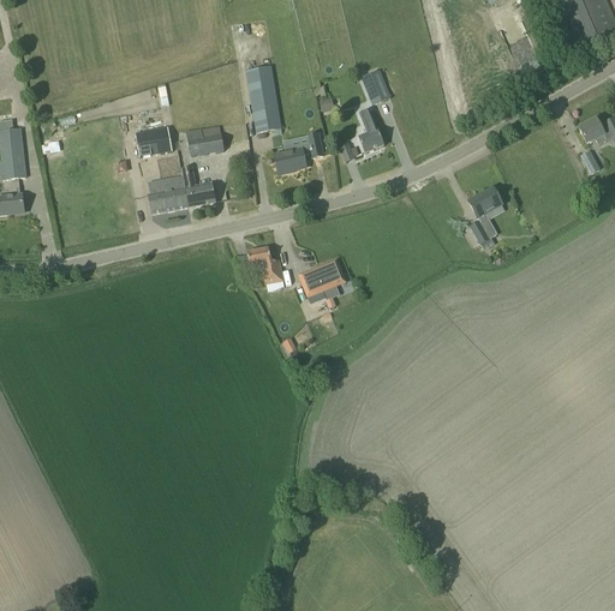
[(542,0),(563,47),(568,58),(586,51),(583,41),(614,27),(614,22),(604,0),(542,0)]
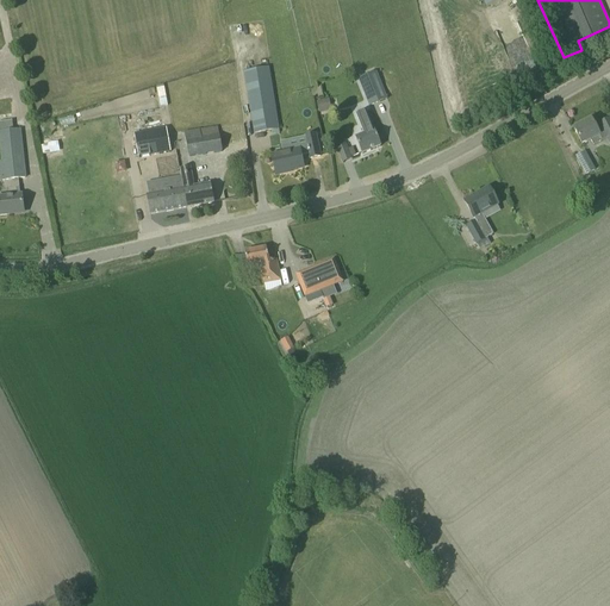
[(243,68),(254,130),(279,126),(269,64),(243,68)]
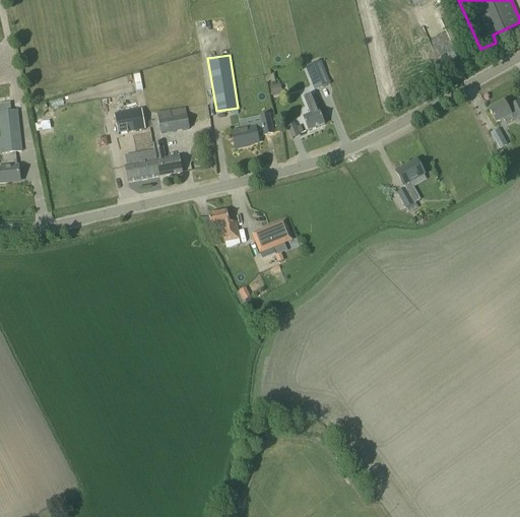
[(305,65),(315,88),(330,82),(321,58),(305,65)]
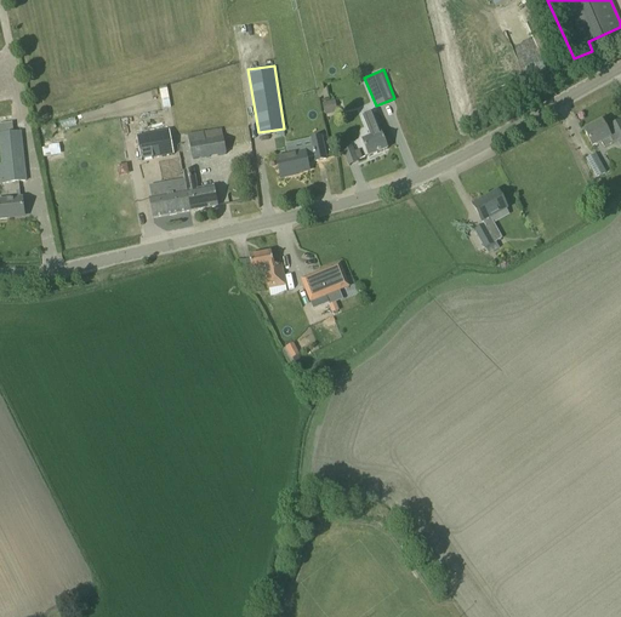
[(335,98),(322,101),(324,112),(336,109),(335,98)]
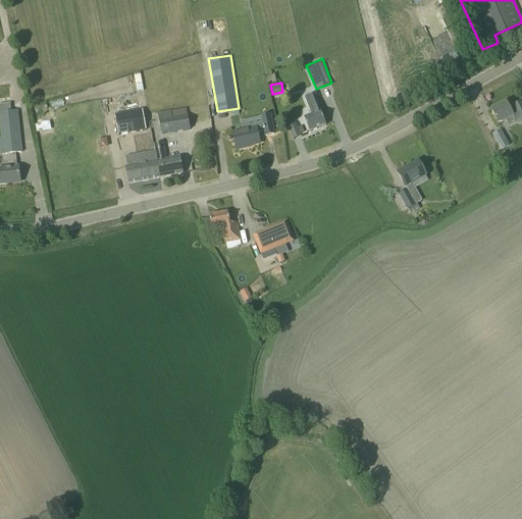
[(305,116),(310,130),(325,123),(313,92),(305,95),(312,113),(305,116)]
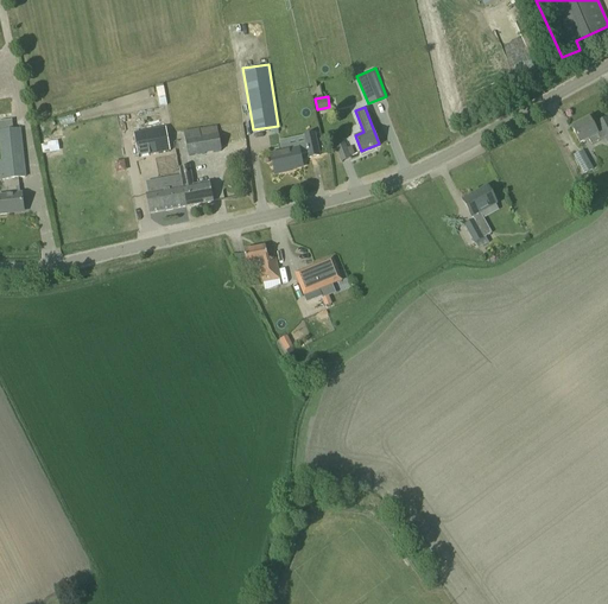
[(597,122),(594,125),(589,116),(571,126),(581,141),(589,137),(591,142),(605,135),(607,140),(607,139),(607,116),(607,115),(597,121),(597,122)]
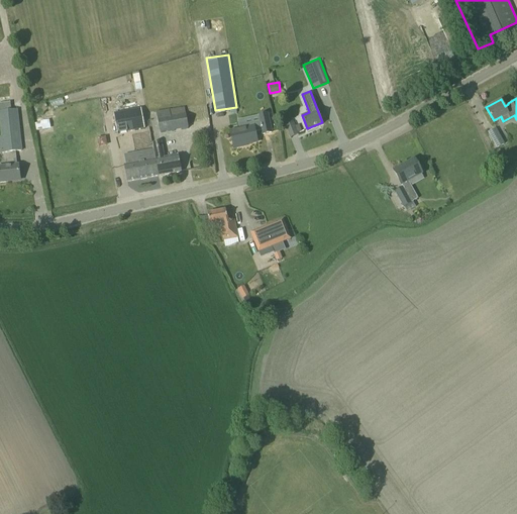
[(10,100),(0,100),(0,126),(1,134),(0,134),(0,149),(0,150),(22,148),(17,107),(11,107),(10,100)]
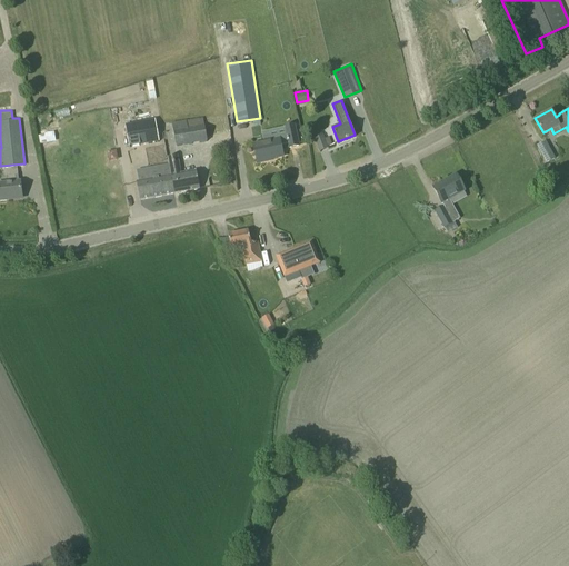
[(172,120),(175,132),(176,144),(208,139),(206,128),(203,116),(187,119),(187,118),(172,120)]
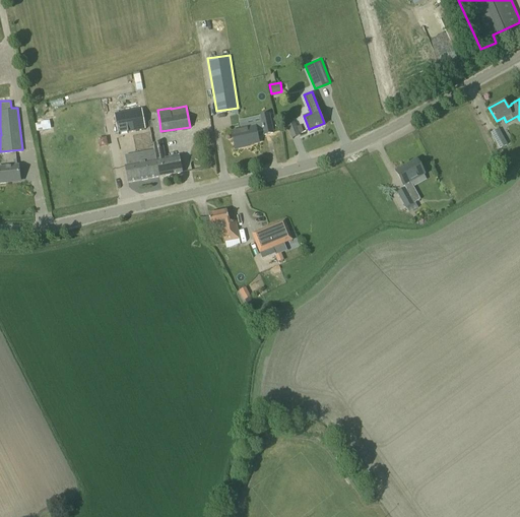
[(141,108),(115,113),(119,132),(145,127),(141,108)]
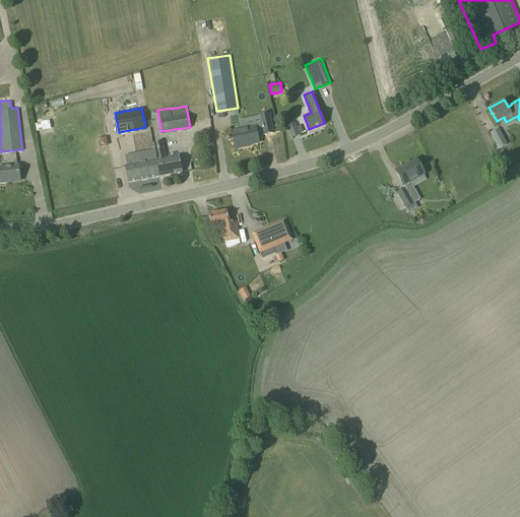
[(248,127),(232,131),(236,147),(245,145),(244,143),(259,140),(257,131),(263,130),(264,133),(273,131),(269,112),(260,114),(261,121),(247,124),(248,127)]
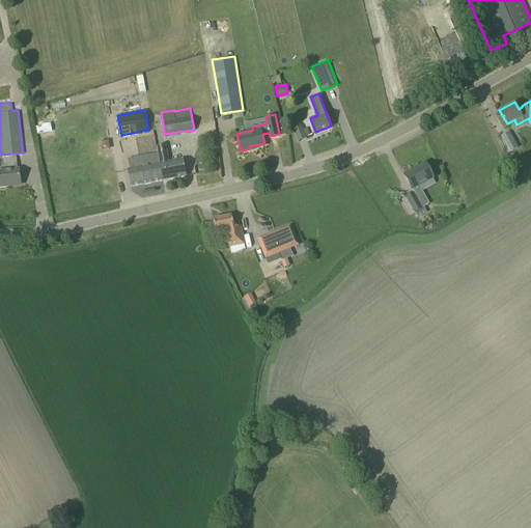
[(292,127),(298,139),(306,135),(302,123),(301,123),(294,127),(292,127)]
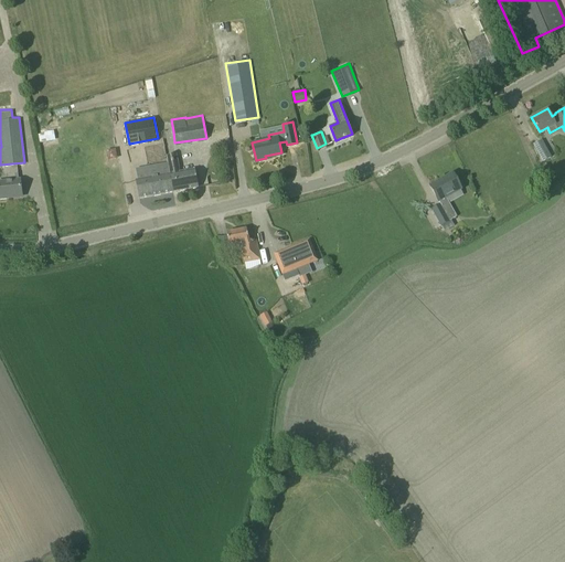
[(533,142),(541,159),(551,154),(542,138),(533,142)]
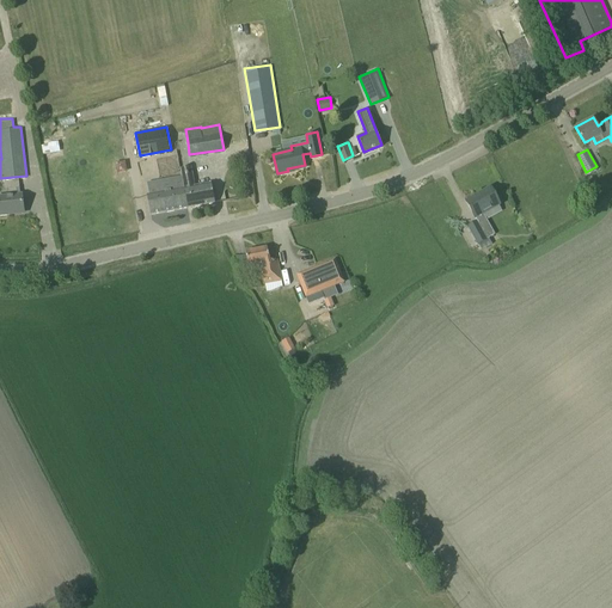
[(190,165),(181,166),(184,186),(188,206),(214,201),(210,182),(195,184),(190,165)]
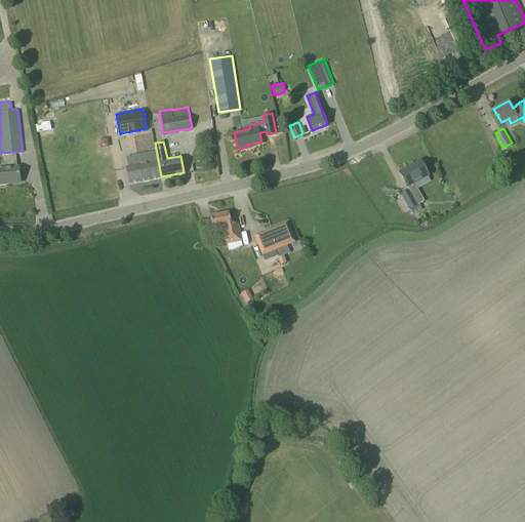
[(127,165),(126,166),(129,183),(161,176),(158,160),(138,163),(136,154),(126,156),(127,165)]
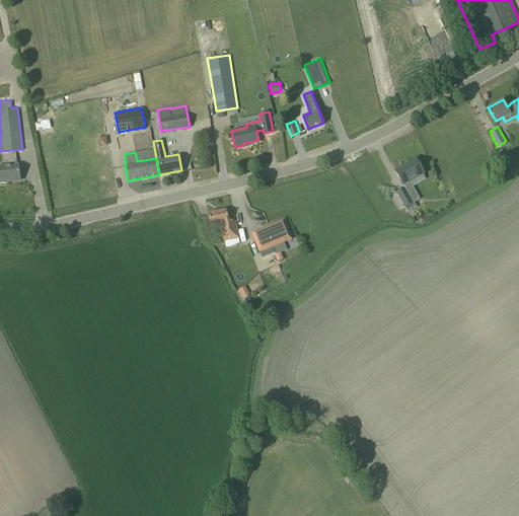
[(14,163),(0,164),(0,180),(8,180),(8,178),(19,177),(18,163),(17,163),(16,157),(13,157),(14,163)]
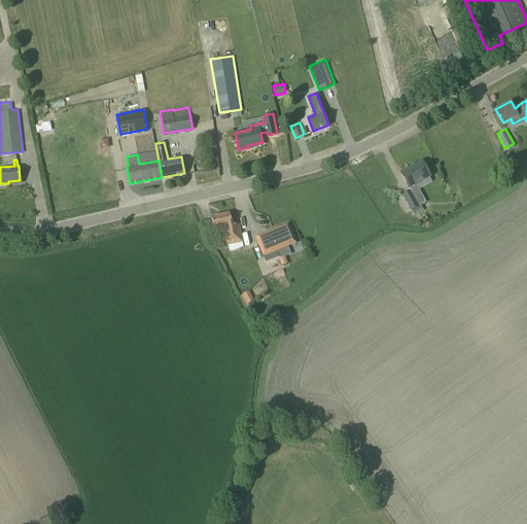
[(411,188),(402,193),(411,210),(413,209),(415,213),(423,208),(421,203),(426,200),(417,182),(430,175),(422,160),(401,172),(411,188)]
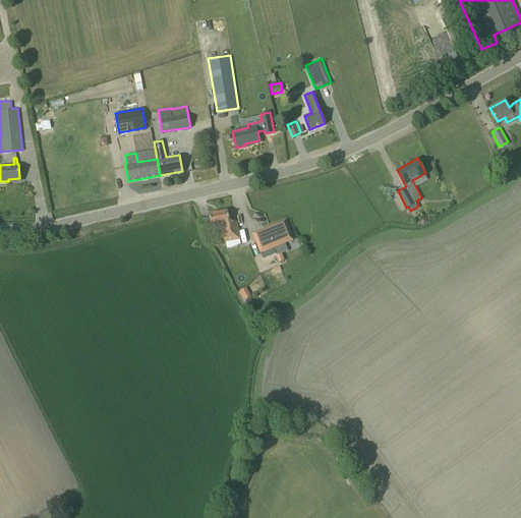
[(453,178),(446,182),(450,191),(457,187),(453,178)]
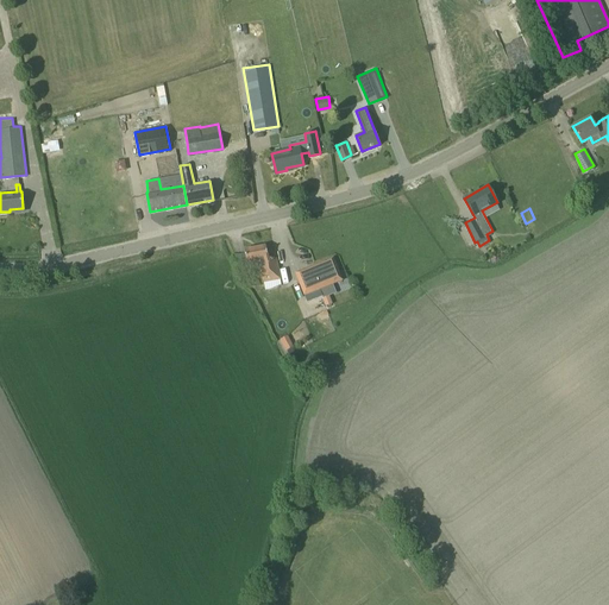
[(265,244),(244,249),(248,264),(258,262),(262,281),(280,277),(276,257),(268,258),(265,244)]
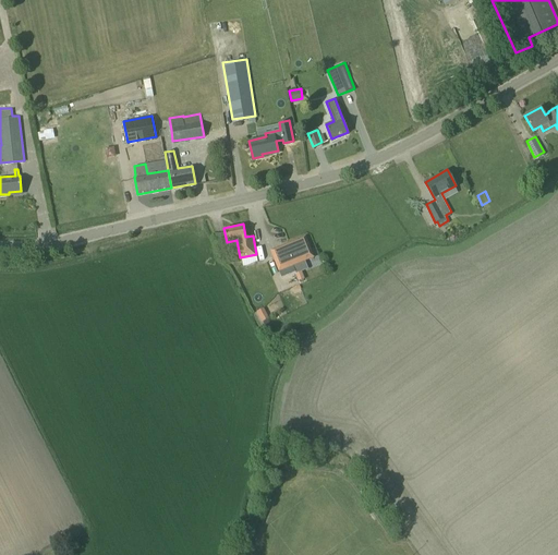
[(305,234),(270,249),(279,269),(313,255),(305,234)]
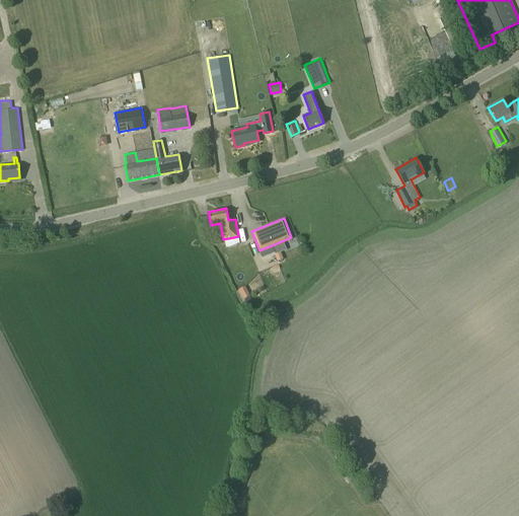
[(244,284),(238,287),(243,297),(249,294),(244,284)]
